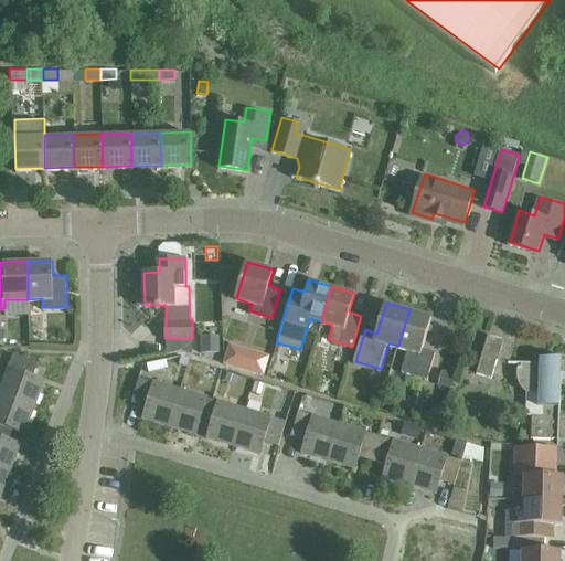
[(409,309),(398,346),(409,349),(403,371),(428,379),(437,351),(424,347),(433,317),(409,309)]
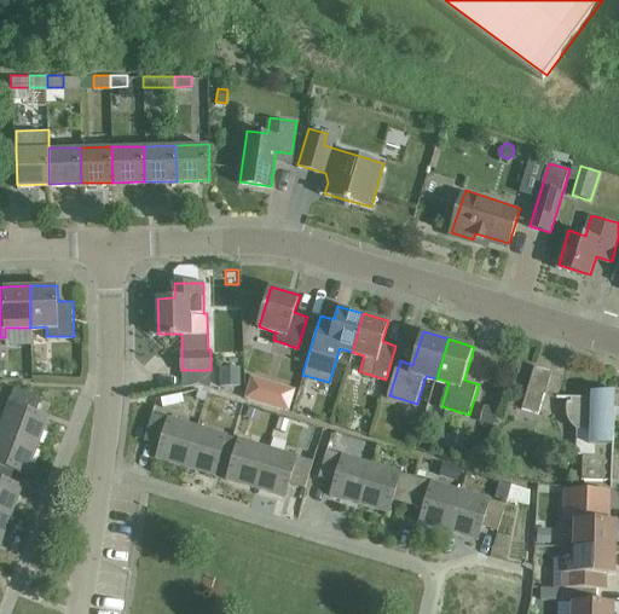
[(289,358),(284,372),(299,376),(304,361),(289,358)]
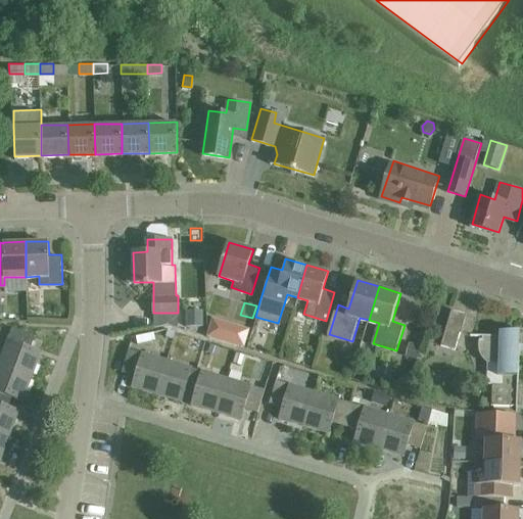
[(468,314),(453,309),(441,343),(457,348),(468,314)]
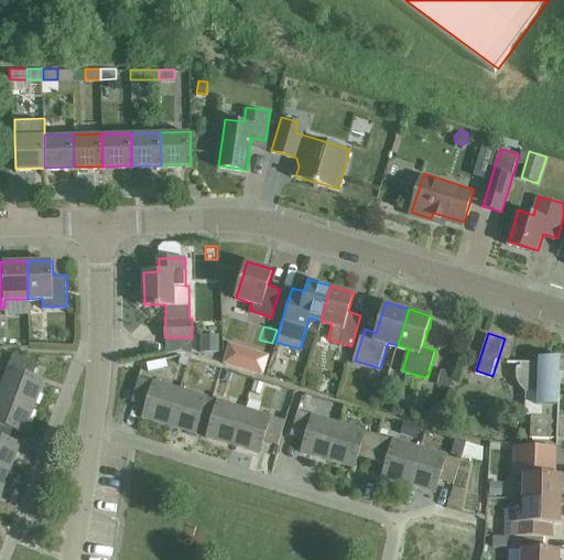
[(219,351),(218,335),(201,335),(201,351),(219,351)]
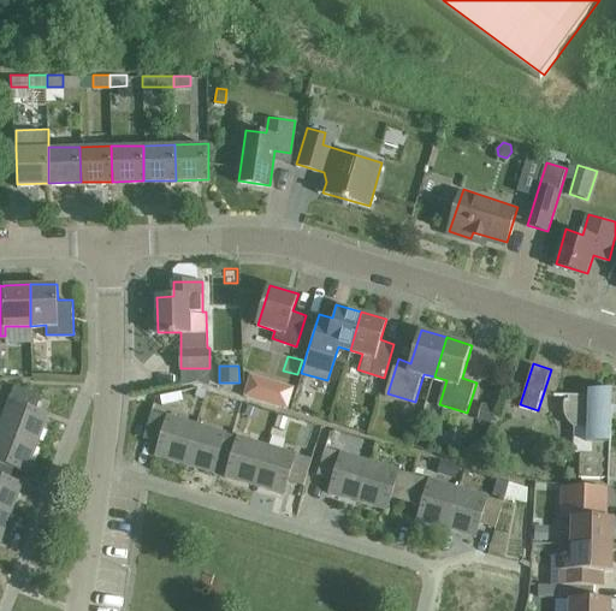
[(253,373),(247,395),(259,398),(265,377),(253,373)]
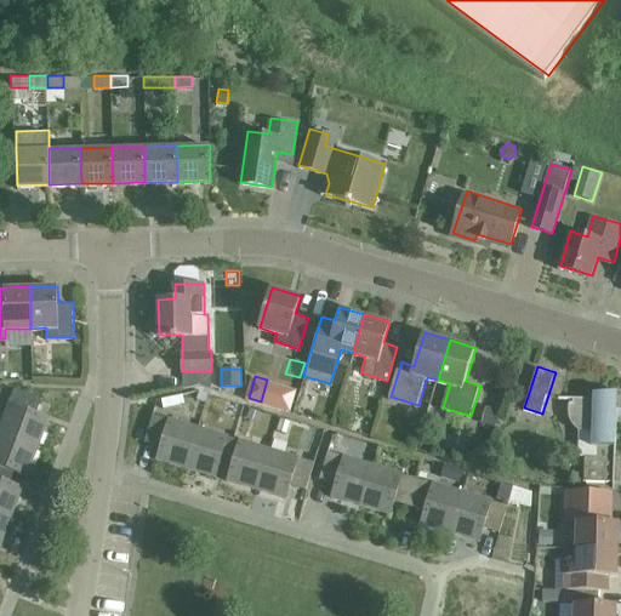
[(16,387),(0,427),(39,441),(47,416),(35,411),(41,397),(16,387)]
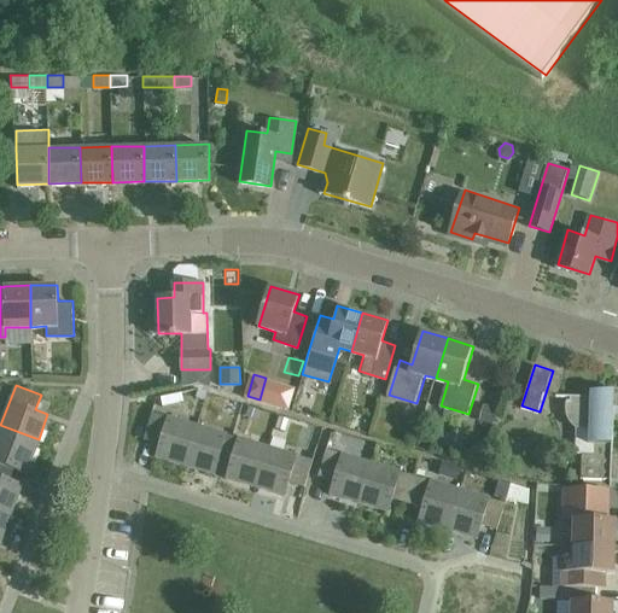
[(198,387),(196,396),(204,398),(207,390),(198,387)]
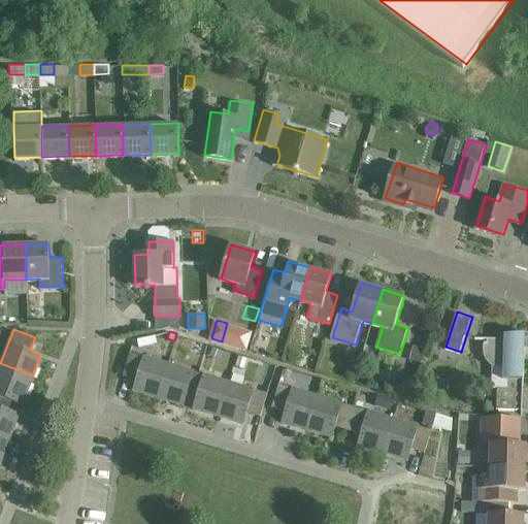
[(484,348),(484,350),(484,352),(484,353),(485,355),(485,357),(486,359),(487,360),(488,362),(489,363),(490,365),(491,366),(490,388),(496,389),(495,408),(526,410),(526,405),(527,404),(527,389),(521,389),(523,350),(527,349),(527,334),(503,333),(503,339),(487,339),(486,340),(486,342),(485,344),(485,346),(484,348)]
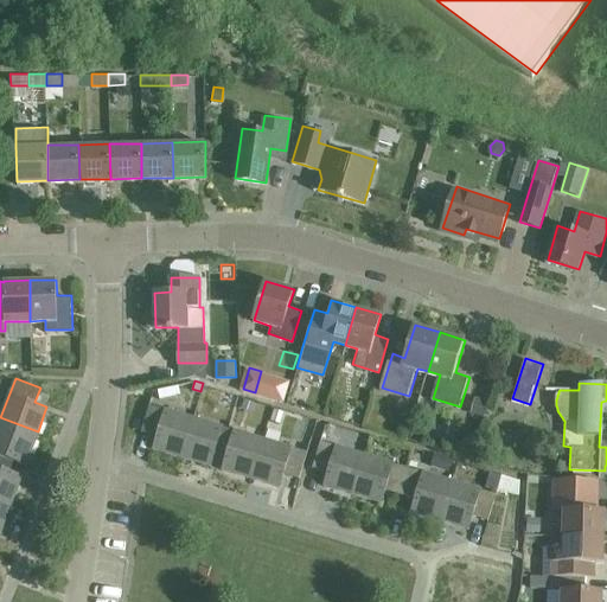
[(178,384),(157,388),(159,397),(179,394),(178,384)]
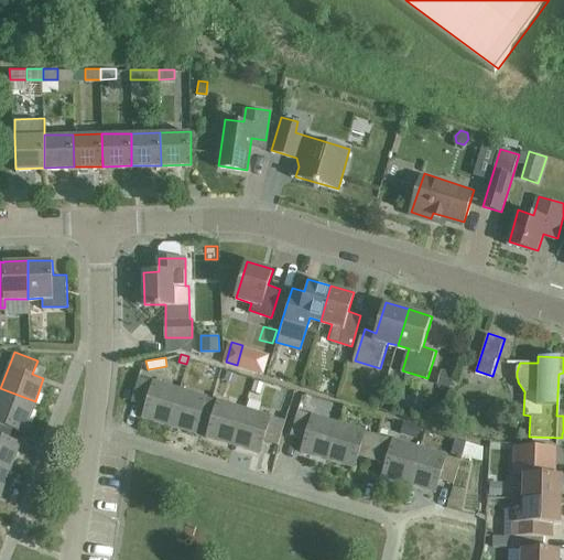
[(454,373),(444,369),(440,384),(449,386),(454,373)]
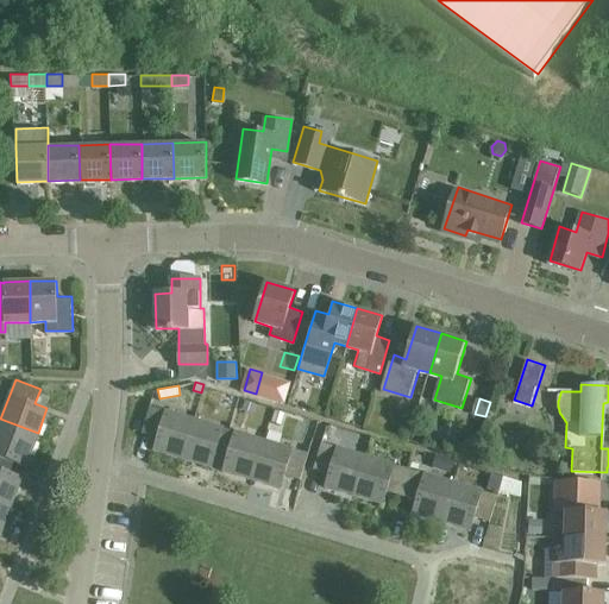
[(245,400),(243,408),(253,411),(256,403),(245,400)]
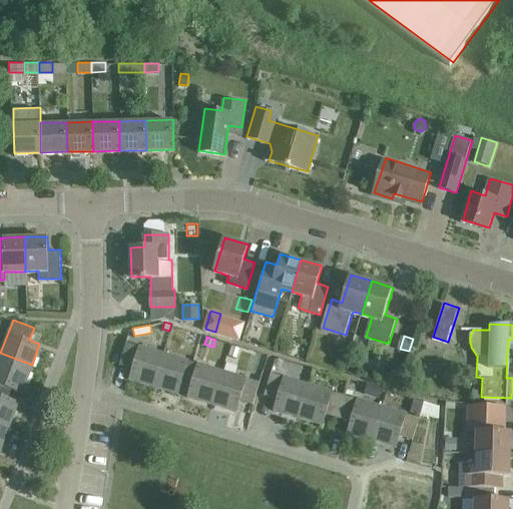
[(149,383),(159,351),(125,341),(119,363),(132,367),(129,377),(149,383)]
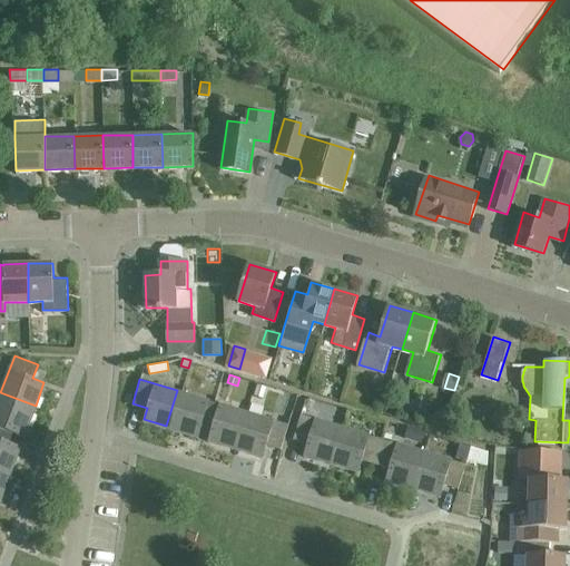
[(255,382),(253,393),(261,396),(264,386),(255,382)]
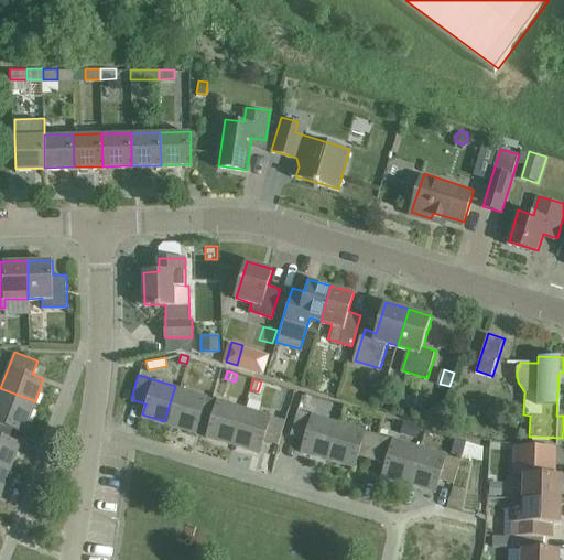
[(212,397),(175,386),(164,421),(196,431),(199,419),(205,420),(212,397)]
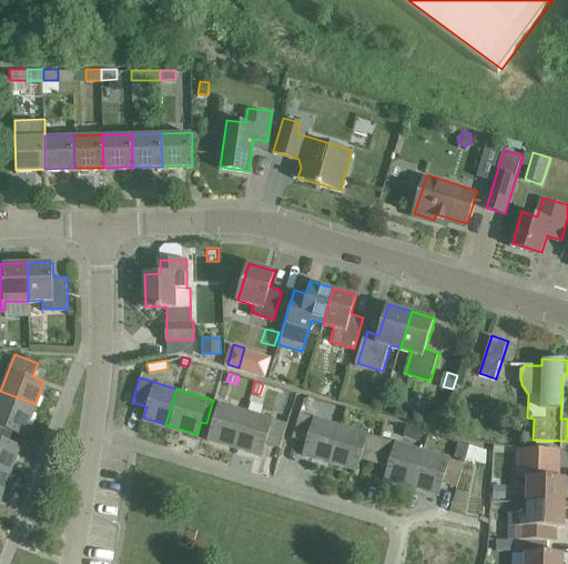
[(0,391),(0,430),(11,435),(12,430),(23,434),(36,404),(0,391)]
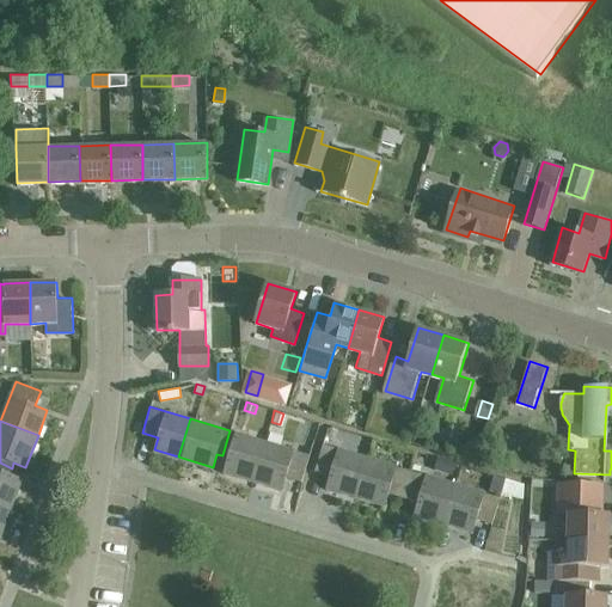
[(269,442),(230,430),(222,455),(227,457),(224,471),(257,480),(269,442)]
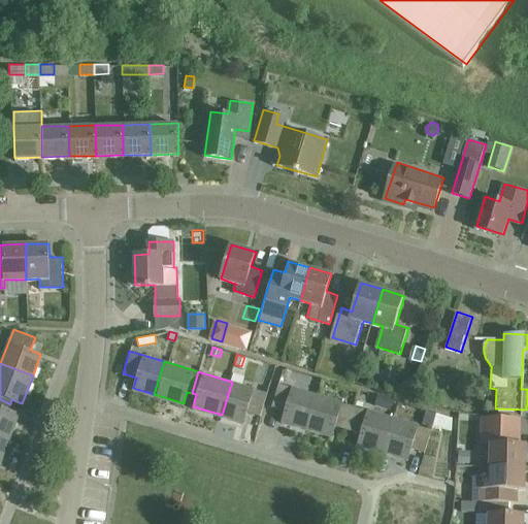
[(232,382),(222,415),(242,422),(246,410),(260,415),(267,393),(232,382)]
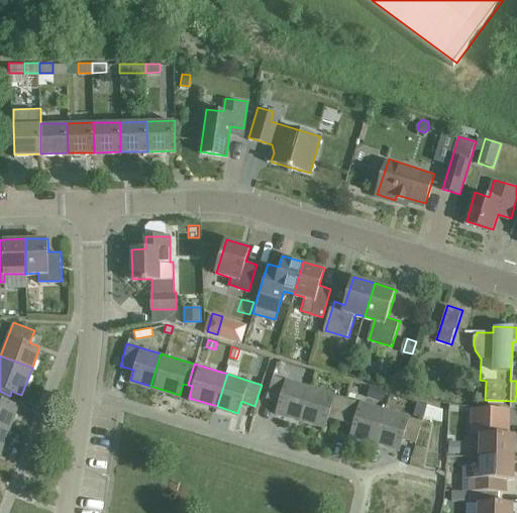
[(300,419),(310,386),(273,375),(266,398),(279,401),(276,412),(300,419)]
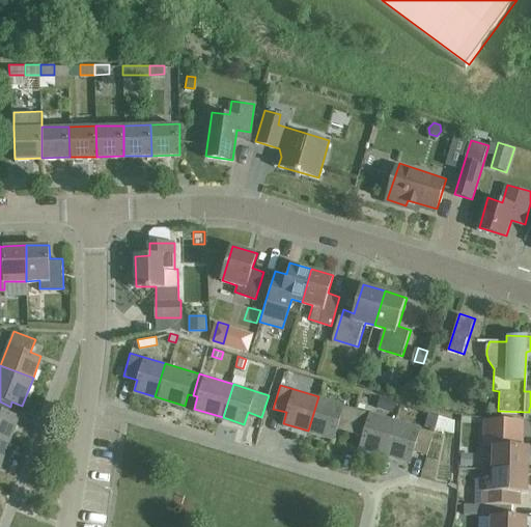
[(380,395),(376,406),(392,411),(395,399),(380,395)]
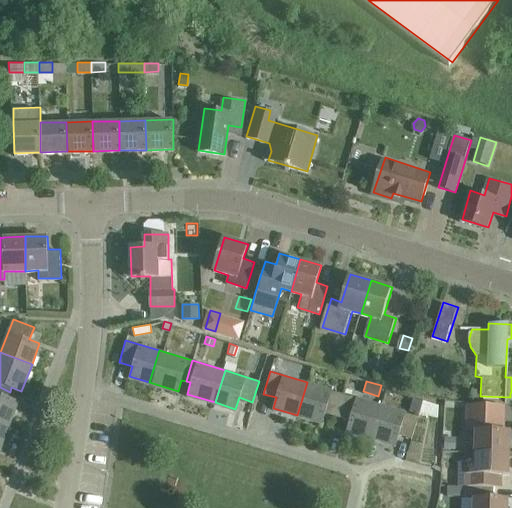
[(307,382),(297,415),(321,422),(324,412),(337,416),(344,393),(307,382)]
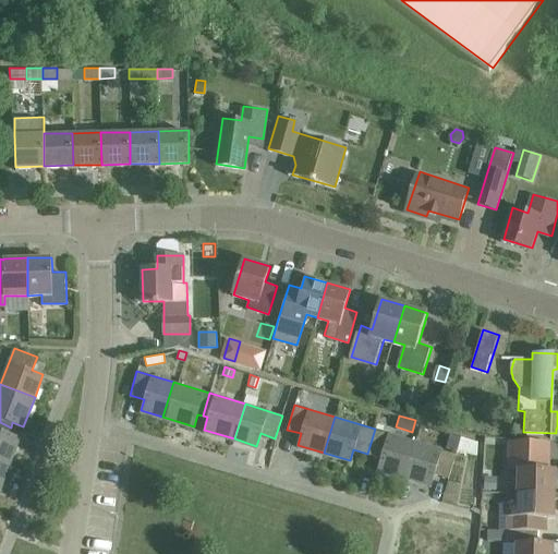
[(0,422),(0,462),(9,466),(20,437),(9,433),(11,428),(0,422)]
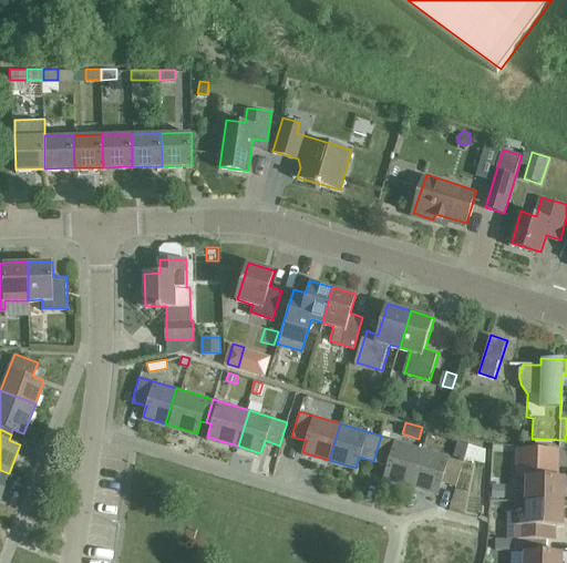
[(421,448),(381,436),(373,461),(387,466),(383,477),(410,484),(421,448)]
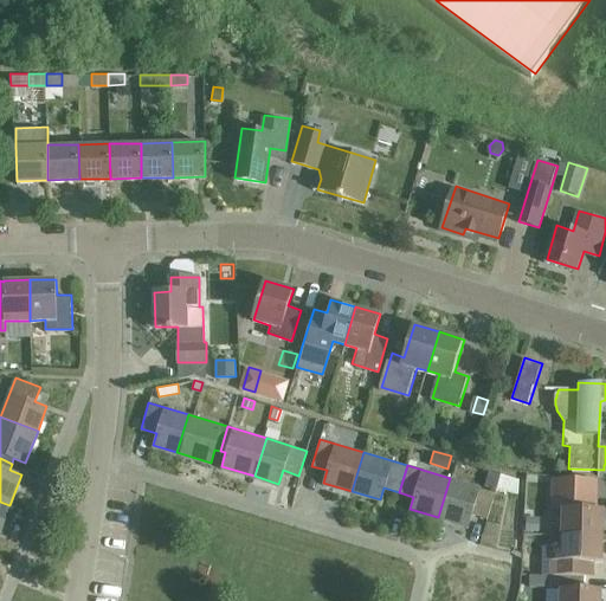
[(488,470),(484,484),(495,488),(495,485),(498,473),(488,470)]
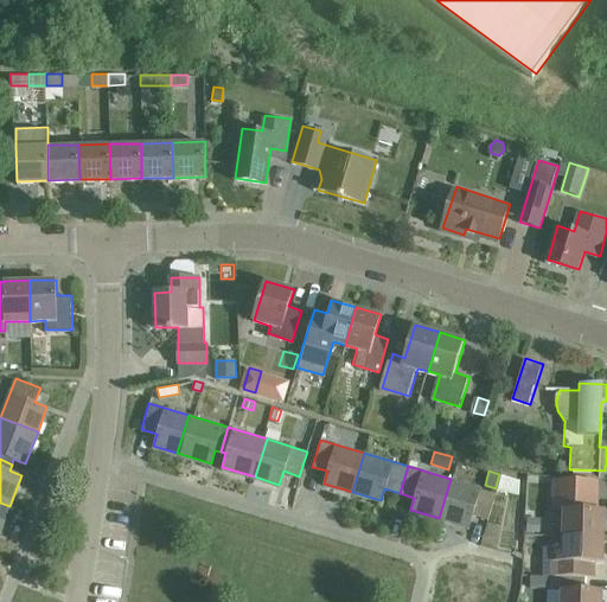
[(499,474),(496,486),(518,493),(519,479),(500,473),(499,474)]
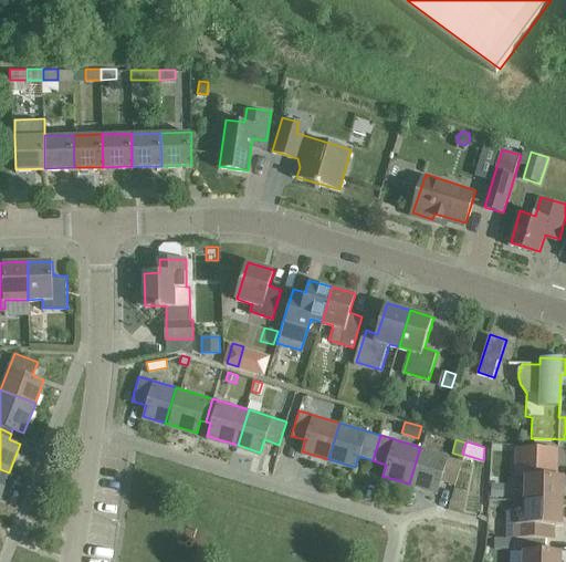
[(420,447),(409,484),(437,491),(440,480),(454,485),(462,459),(420,447)]
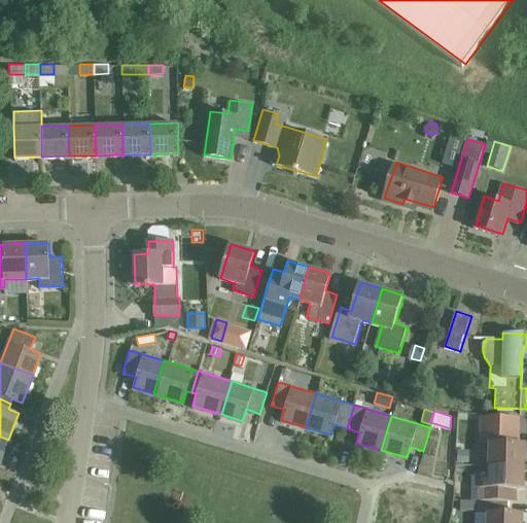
[(487,451),(487,463),(488,463),(523,464),(523,442),(517,442),(518,417),(480,416),(479,450),(487,451)]
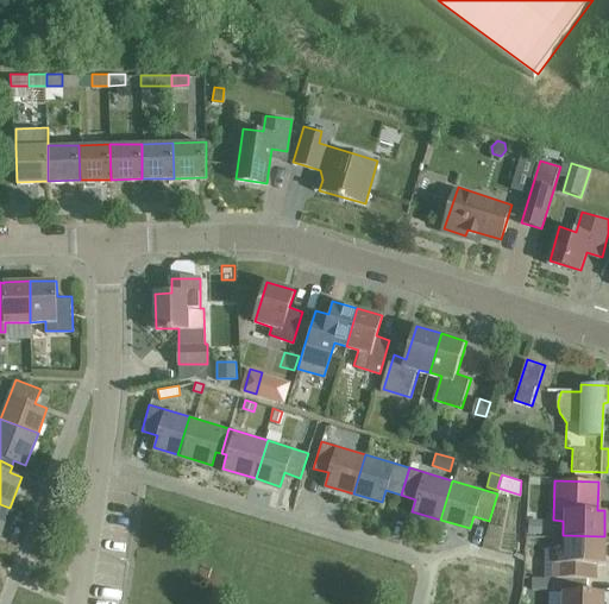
[(554,542),(553,577),(586,577),(595,577),(596,562),(603,564),(604,536),(564,535),(564,542),(554,542)]
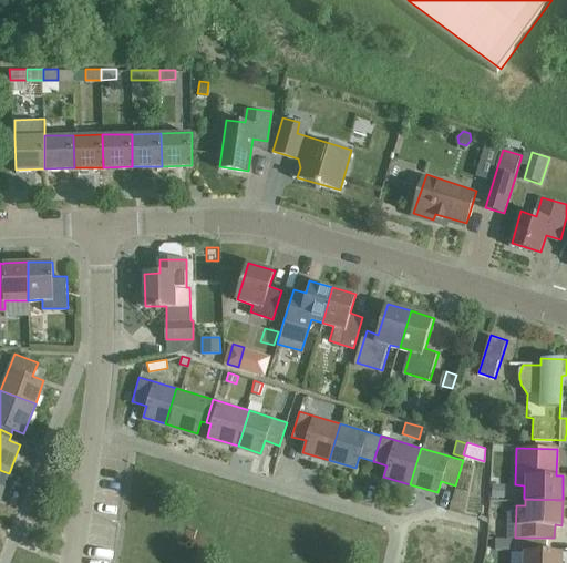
[(421,562),(464,562),(474,526),(435,515),(421,562)]
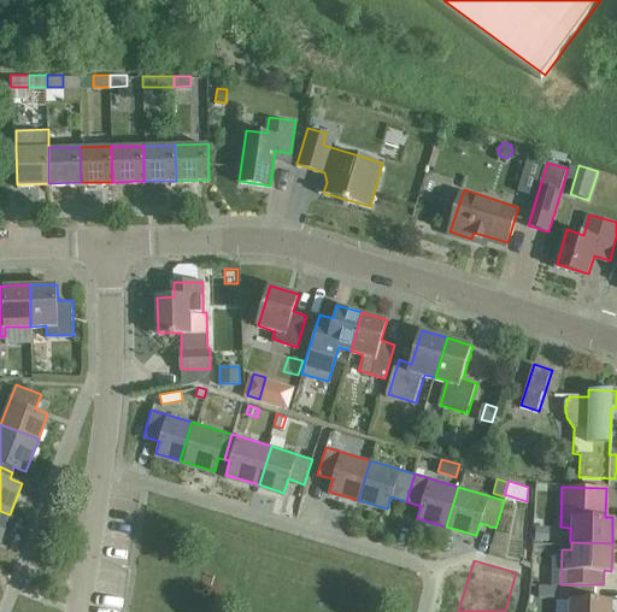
[(539,583),(539,595),(552,595),(552,584),(539,583)]
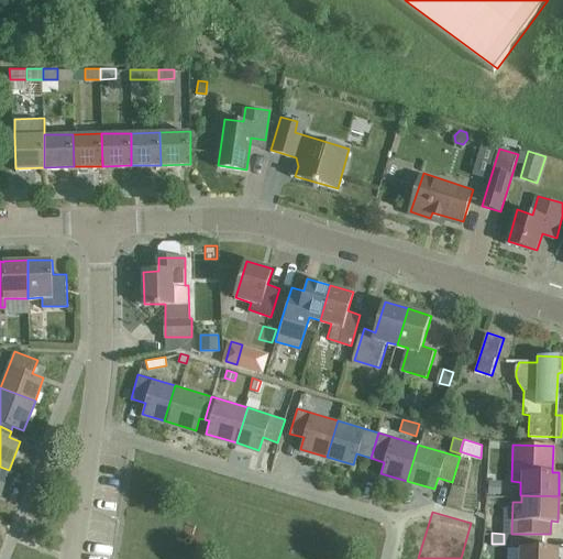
[(542,534),(511,534),(511,535),(510,545),(510,546),(520,546),(519,558),(556,558),(558,548),(541,547),(542,534)]
